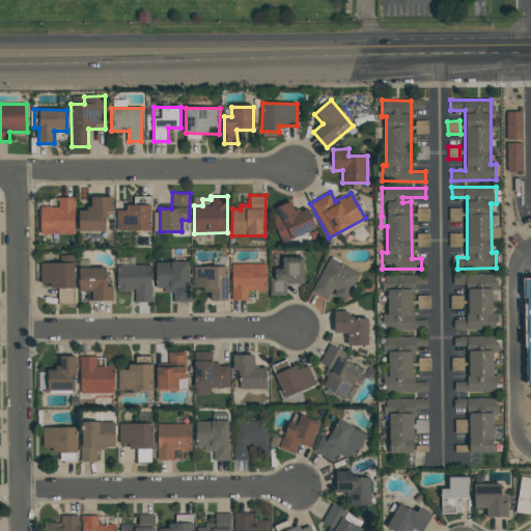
[(79,231),(106,231),(106,213),(112,213),(112,197),(91,197),(91,208),(79,210),(79,231)]
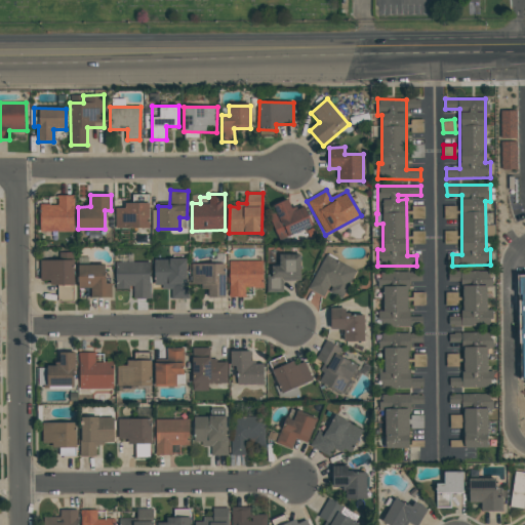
[(115,229),(149,228),(149,195),(132,195),(132,206),(115,206),(115,229)]
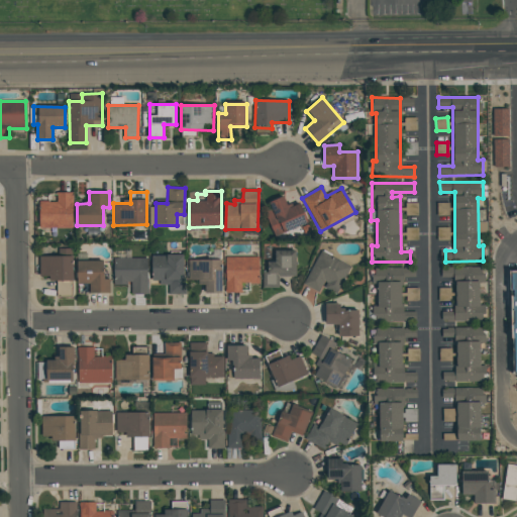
[(39,228),(73,228),(73,193),(57,193),(57,201),(39,202),(39,228)]
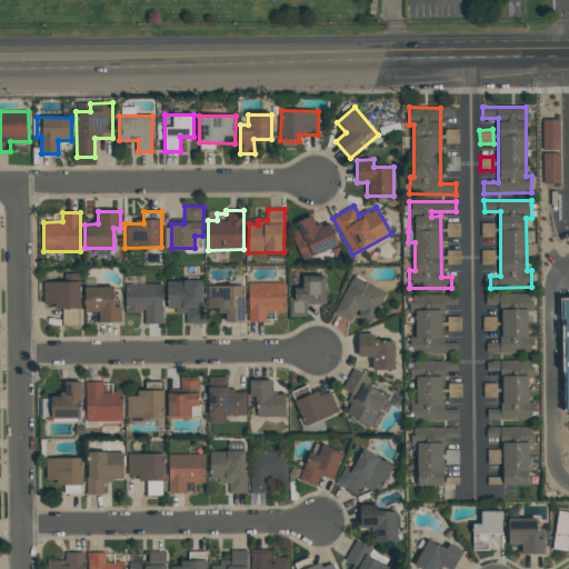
[(339,248),(331,222),(316,227),(313,217),(296,221),(299,231),(293,232),(300,259),(339,248)]
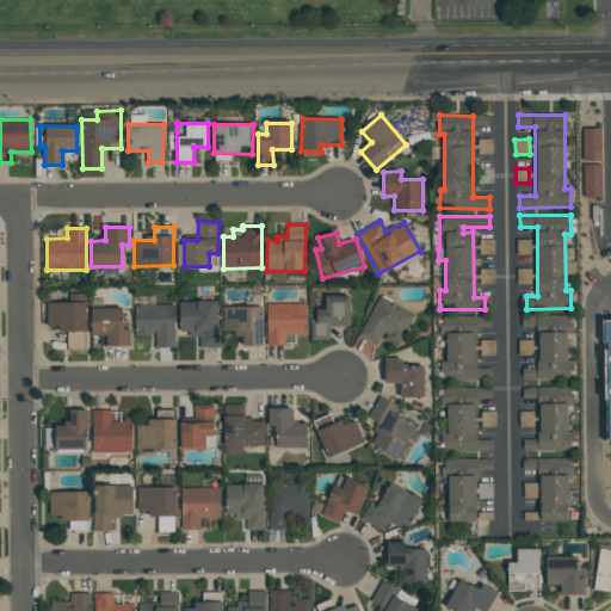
[(350,296),(325,296),(326,310),(316,310),(316,320),(310,320),(310,341),(329,340),(329,327),(350,327),(350,296)]
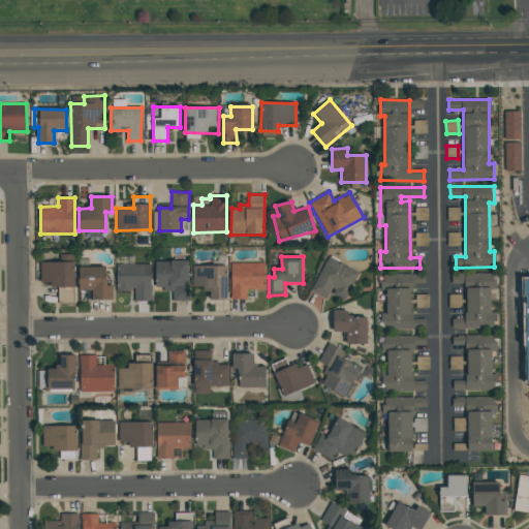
[(310,291),(327,300),(331,290),(345,298),(359,272),(329,256),(310,291)]
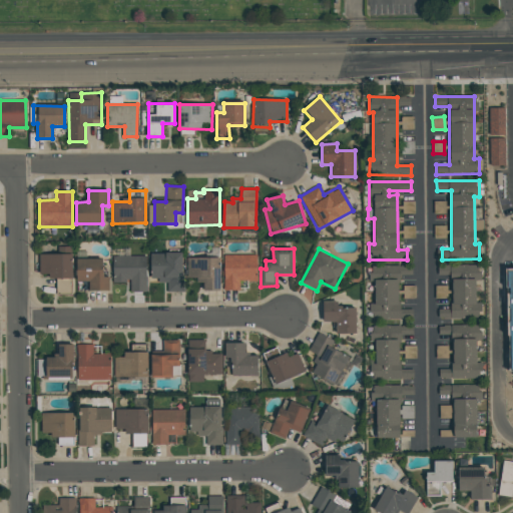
[(168,292),(183,292),(182,252),(150,253),(151,281),(167,281),(168,292)]
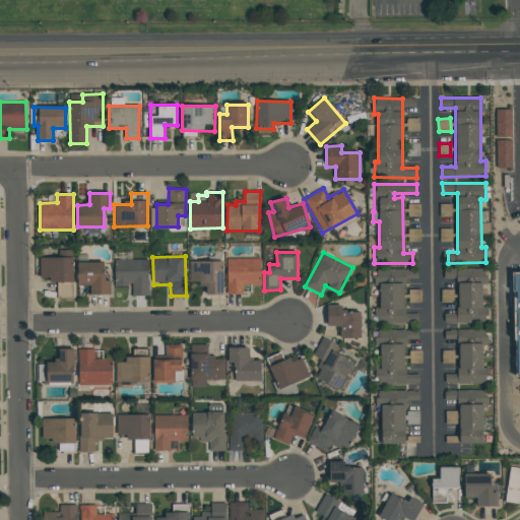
[(73,282),(73,258),(40,258),(40,279),(49,279),(49,282),(73,282)]
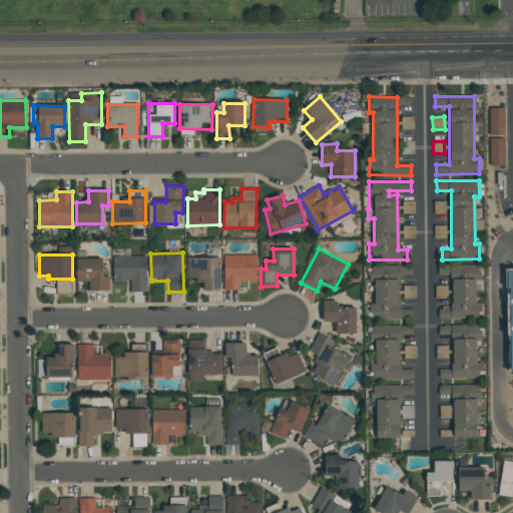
[(223,291),(239,291),(239,282),(257,282),(258,255),(224,254),(223,291)]
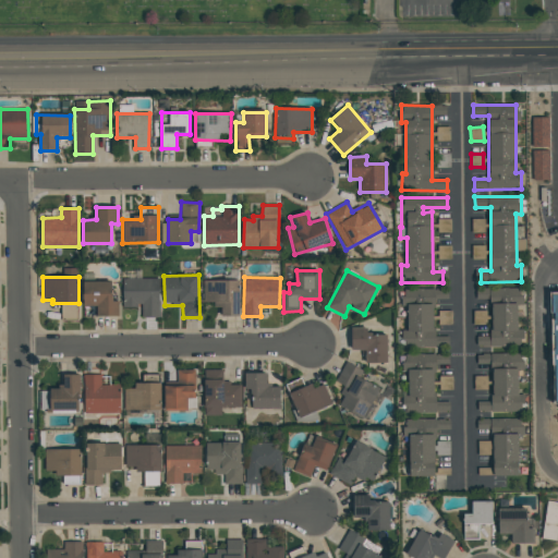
[(160,279),(135,278),(135,279),(123,279),(123,306),(142,306),(142,317),(159,317),(160,279)]
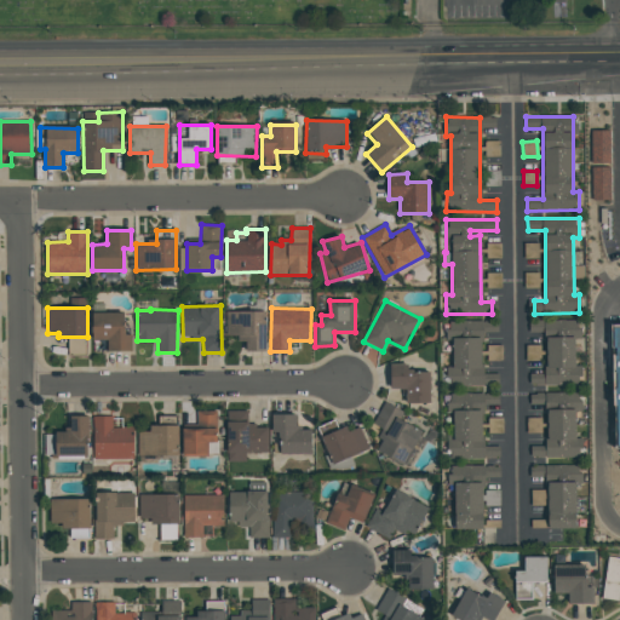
[(246,351),(267,351),(265,311),(228,313),(229,339),(246,338),(246,351)]
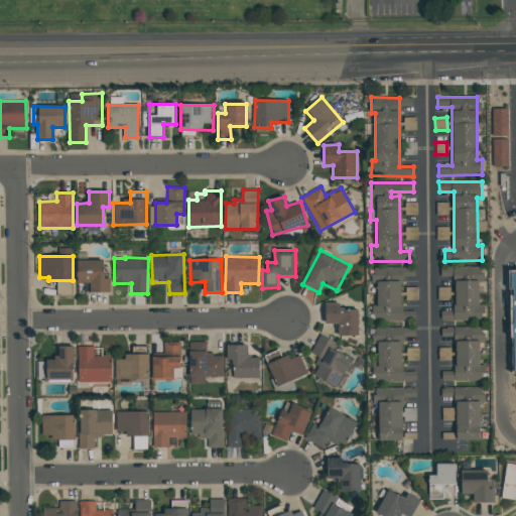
[(77,261),(78,283),(90,283),(90,292),(110,292),(110,278),(104,279),(103,260),(77,261)]
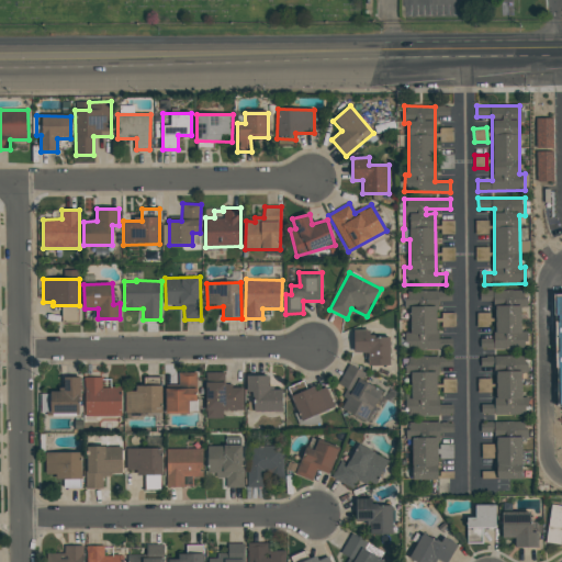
[(405,291),(406,308),(411,308),(411,333),(406,333),(406,350),(450,349),(450,339),(437,339),(437,302),(451,302),(451,290),(405,291)]
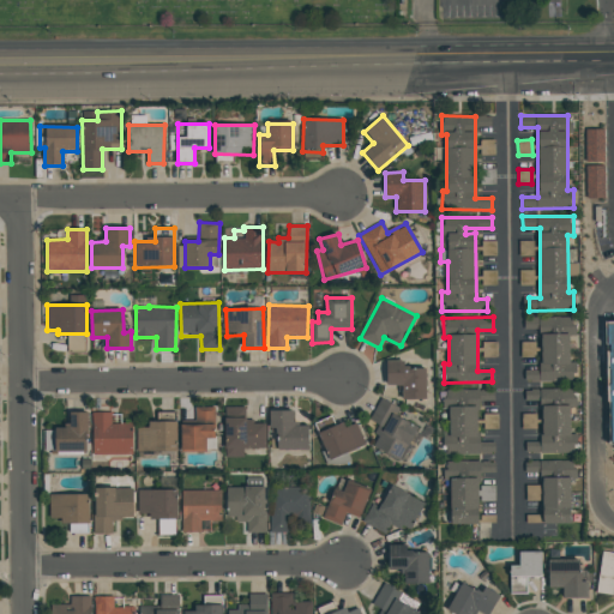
[(577,381),(576,362),(570,362),(570,336),(573,336),(573,317),(524,318),(524,330),(540,330),(540,371),(524,371),(524,381),(577,381)]
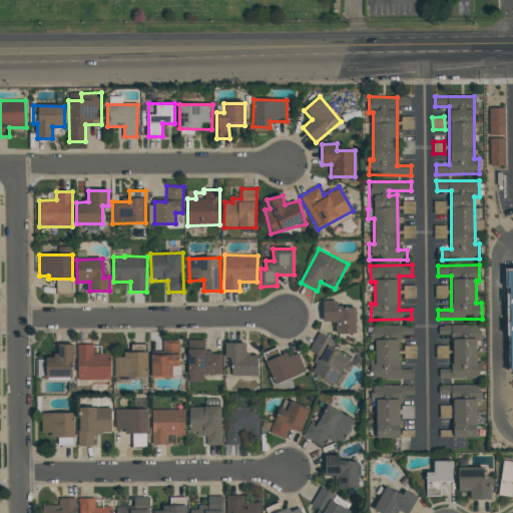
[(447,287),(435,287),(435,299),(447,299),(447,287)]
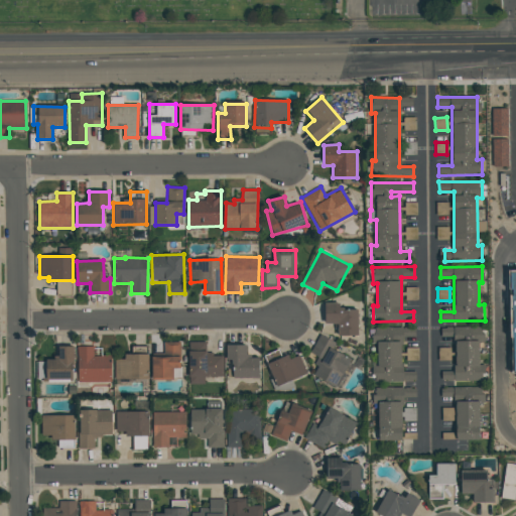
[(405,300),(416,300),(417,292),(406,292),(405,300)]
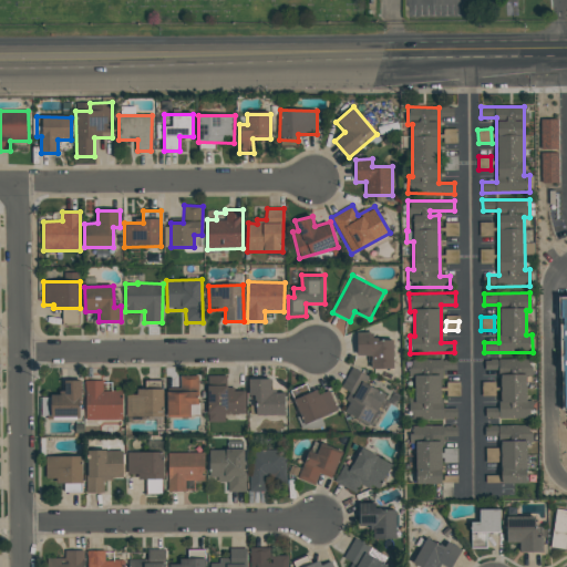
[(357,333),(358,356),(370,356),(371,370),(393,369),(393,339),(373,340),(373,333),(357,333)]
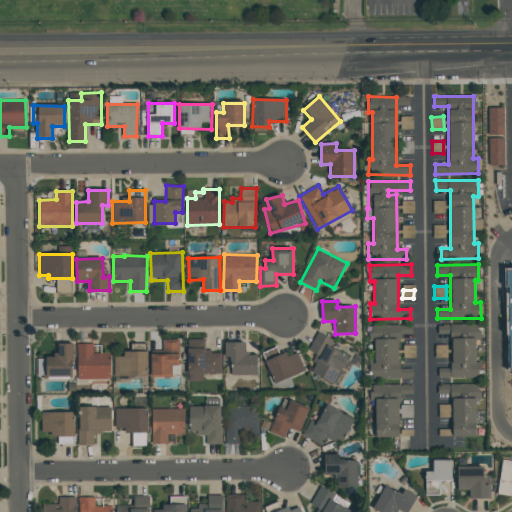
[(451,369),(438,369),(438,378),(481,378),(481,362),(475,362),(475,340),(479,340),(479,324),(438,324),(438,335),(451,335),(451,369)]
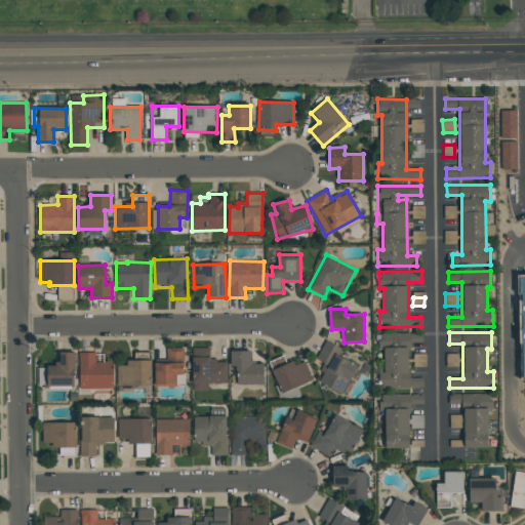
[(380,389),(422,389),(422,378),(409,378),(408,344),(422,342),(422,333),(379,333),(380,349),(384,349),(385,367),(379,367),(380,389)]
